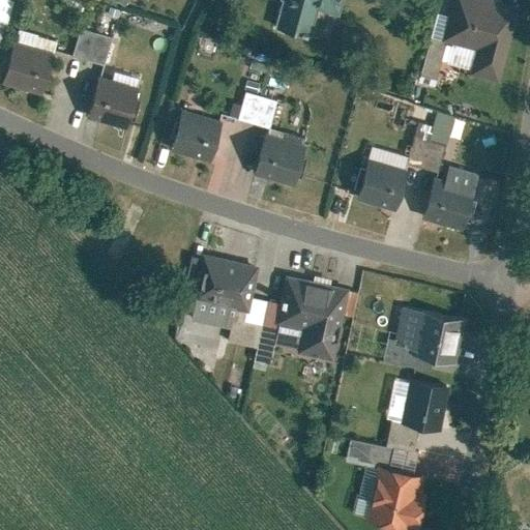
[(0,0),(0,24),(5,26),(11,0),(0,0)]
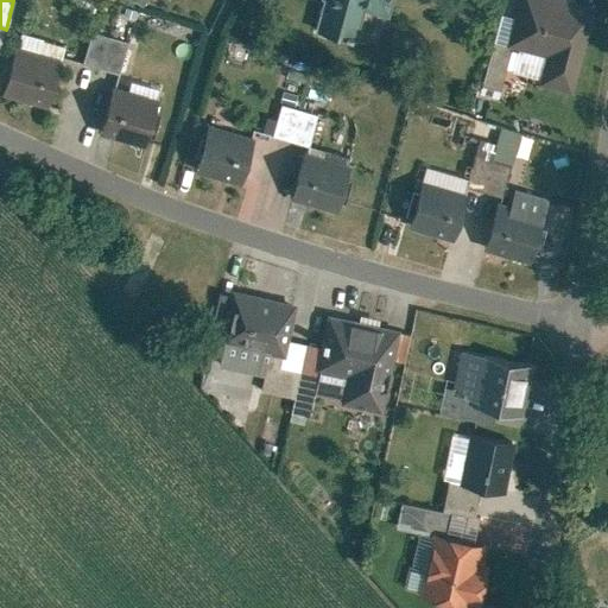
[(386,19),(391,0),(321,0),(312,33),(354,45),(362,13),(386,19)]
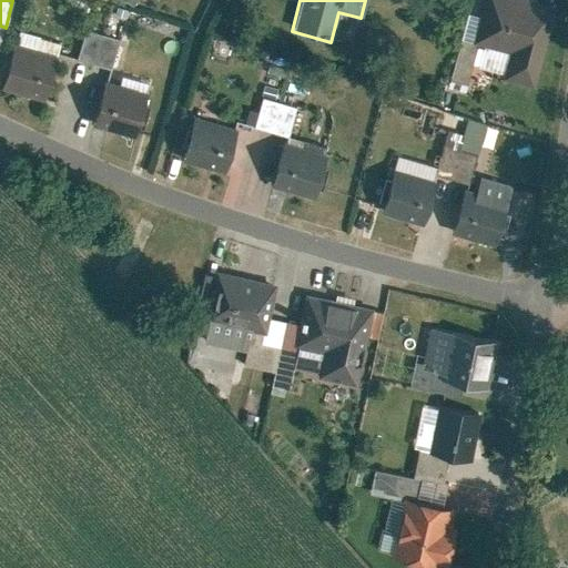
[(533,89),(555,10),(519,0),(486,0),(475,44),(509,54),(501,80),(533,89)]
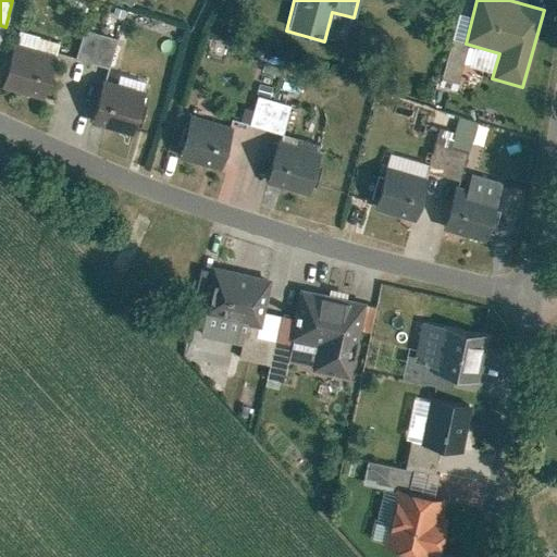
[(72,58),(106,67),(114,37),(81,27),(72,58)]
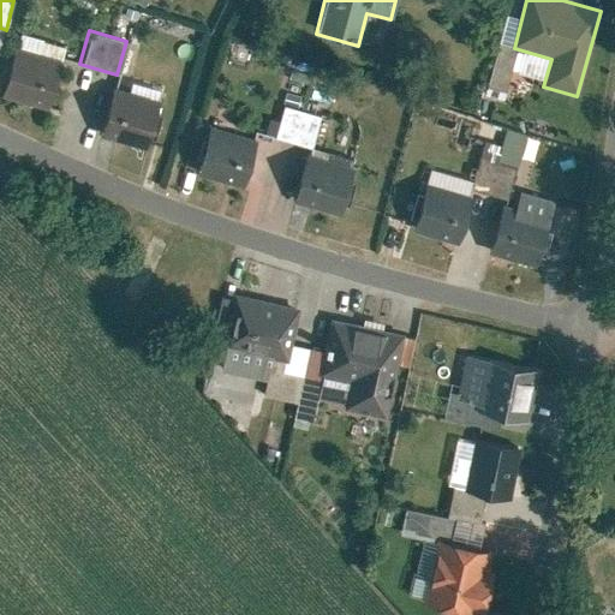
[(15,49),(0,95),(47,109),(61,63),(15,49)]
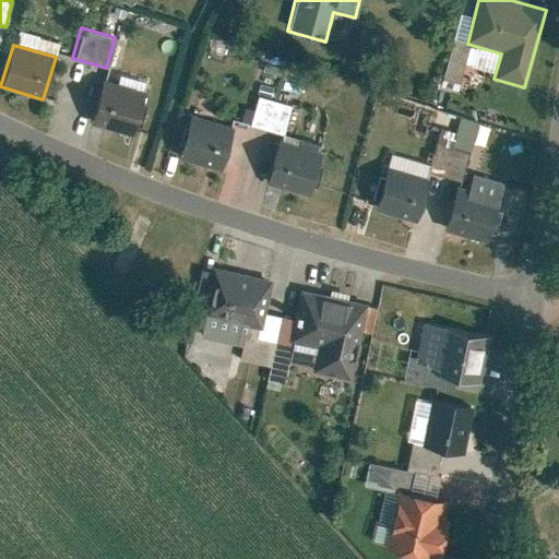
[(104,82),(93,123),(131,134),(143,93),(104,82)]
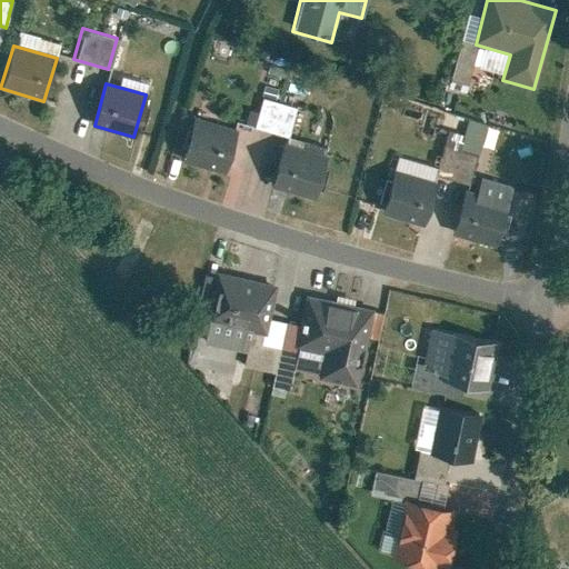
[(257,97),(252,128),(289,133),(295,102),(257,97)]
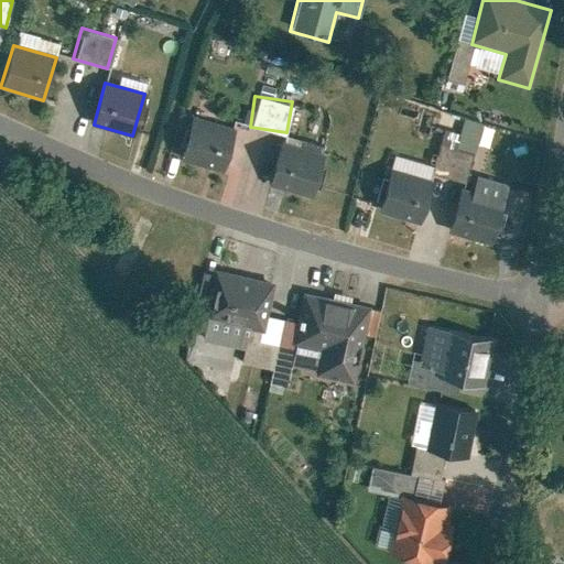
[(431,169),(463,180),(483,122),(463,116),(456,133),(444,129),(431,169)]
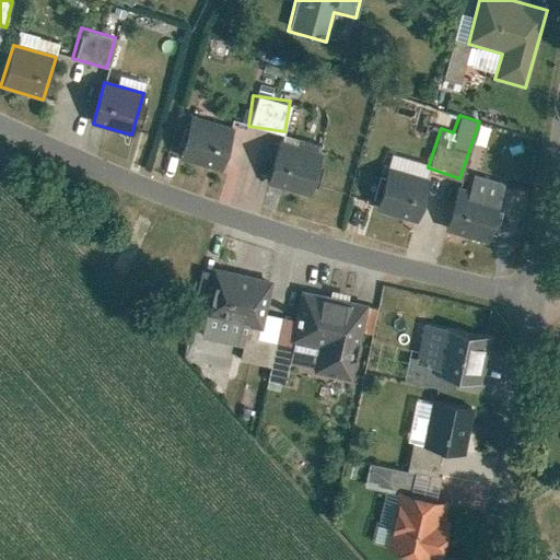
[(190,116),(178,159),(220,171),(232,128),(190,116)]
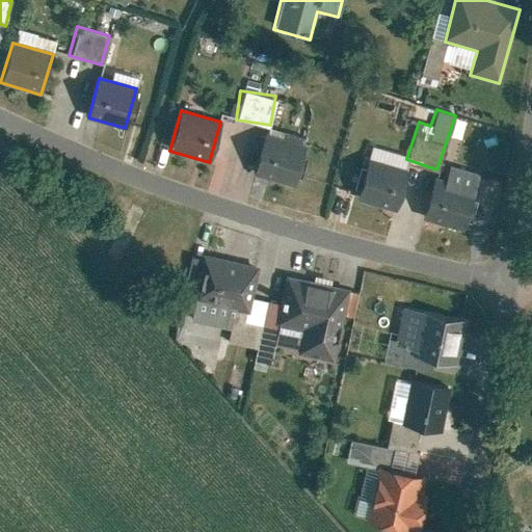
[(255,174),(293,185),(306,141),(267,130),(255,174)]
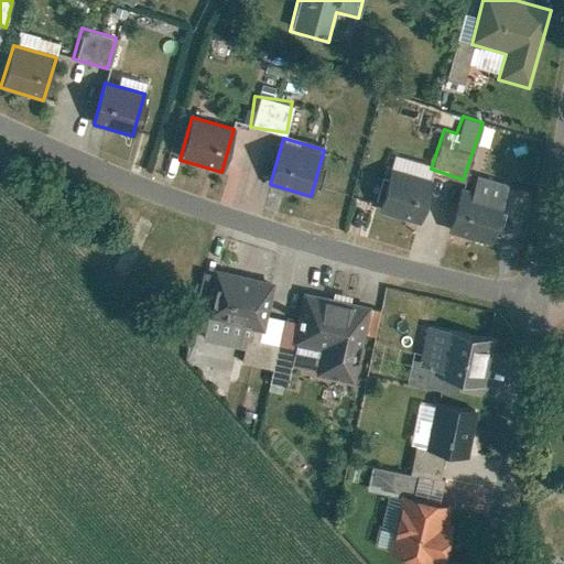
[(389,170),(377,212),(419,224),(431,181),(389,170)]
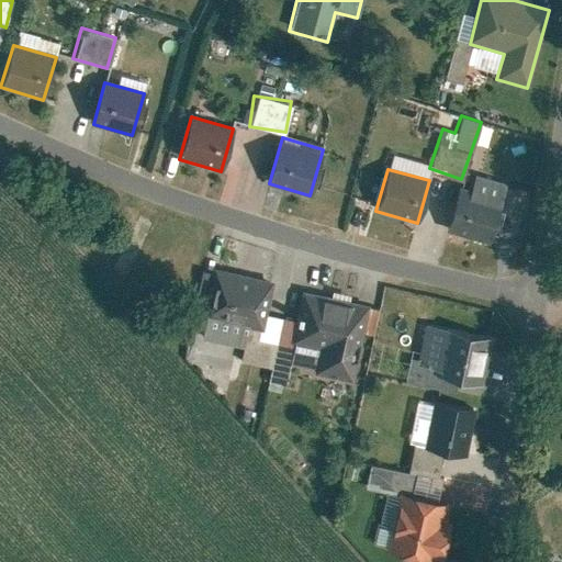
[(447,233),(489,244),(502,198),(459,186),(447,233)]
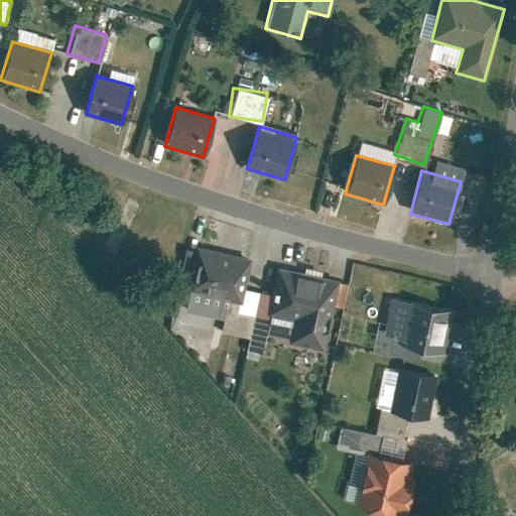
[(185,292),(240,304),(250,260),(195,249),(185,292)]
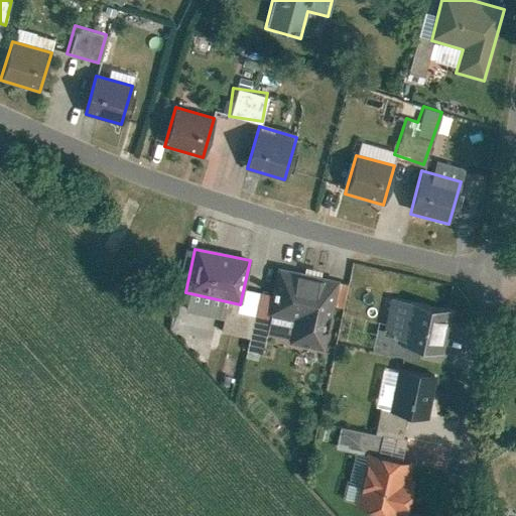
[(321,351),(336,282),(278,269),(268,315),(293,320),(288,344),(321,351)]
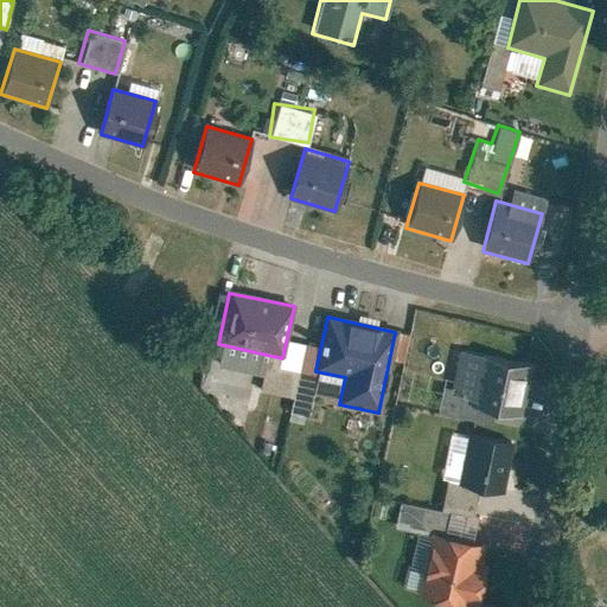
[(531,364),(459,350),(451,389),(443,388),(438,415),(487,425),(491,410),(522,416),(531,364)]
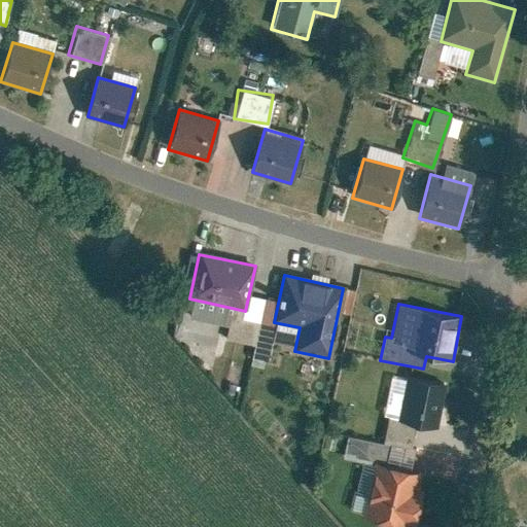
[(436,429),(445,383),(406,376),(397,422),(436,429)]
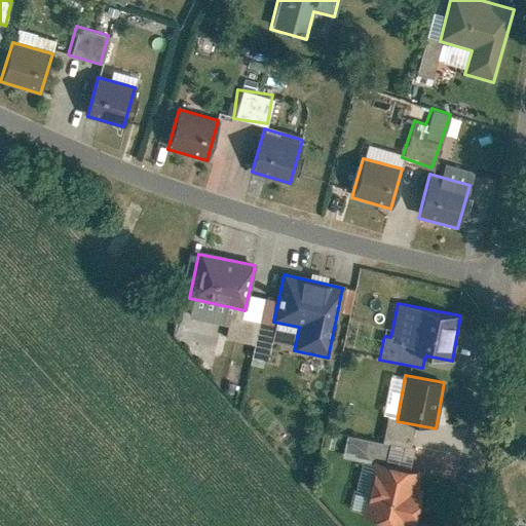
[(360,518),(395,525),(414,525),(421,496),(416,495),(421,475),(372,463),(360,518)]
